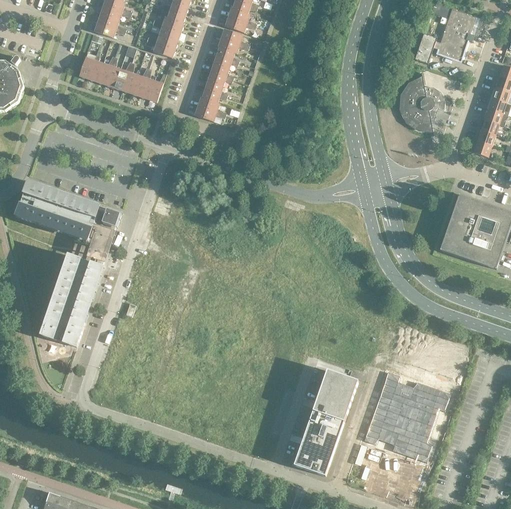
[(104,0),(103,4),(130,14),(131,11),(123,7),(124,1),(122,1),(119,0),(104,0)]
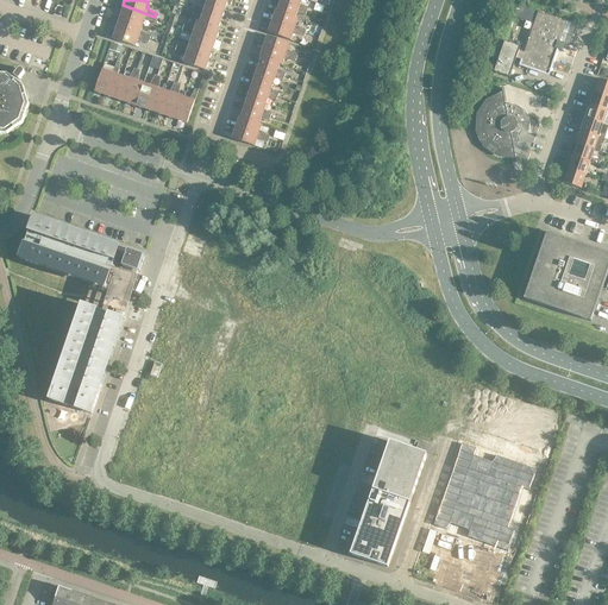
[(224,6),(208,0),(205,0),(204,5),(195,4),(194,7),(220,16),(224,6)]
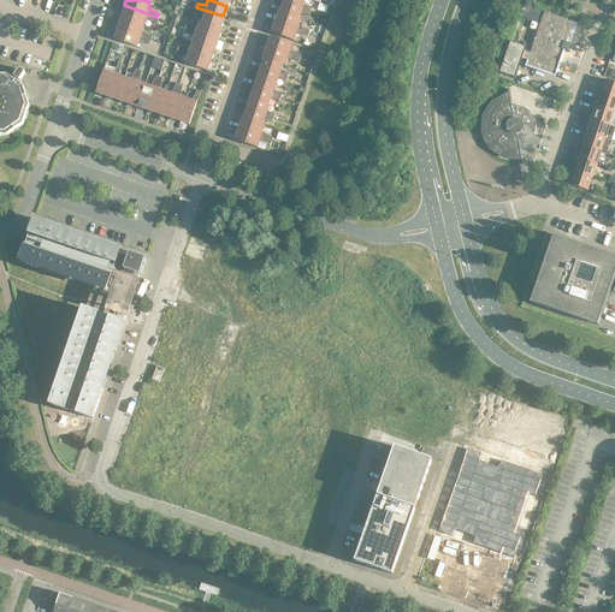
[(282,0),(279,9),(278,10),(297,16),(299,11),(308,12),(308,9),(285,0),(282,0)]
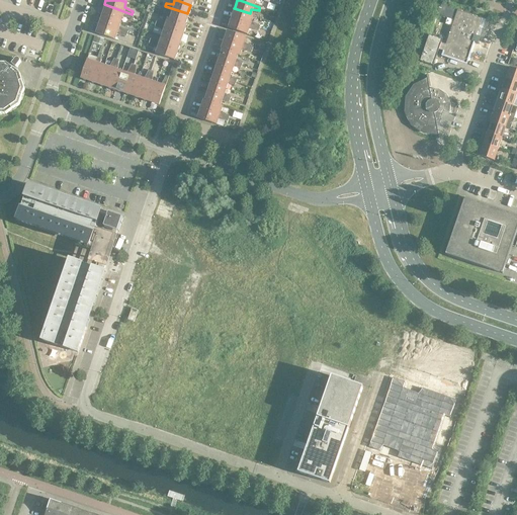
[(132,14),(104,4),(101,13),(119,19),(121,14),(132,16),(132,14)]
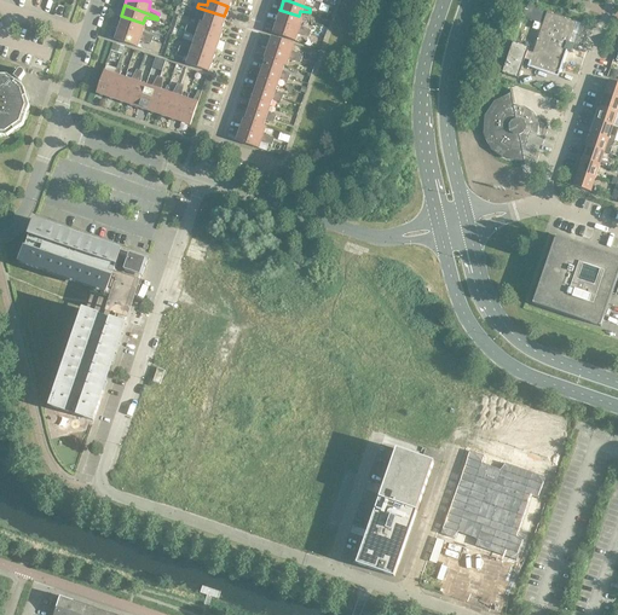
[(224,16),(197,7),(196,10),(203,15),(202,19),(220,27),(220,25),(224,16)]
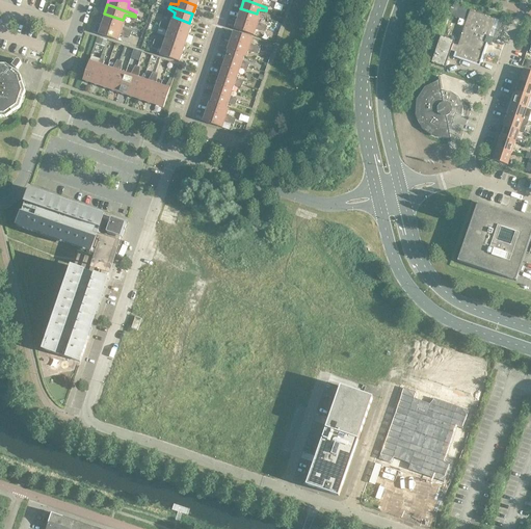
[(239,7),(236,17),(265,27),(266,24),(257,20),(259,15),(257,14),(240,8),(241,7),(239,7)]
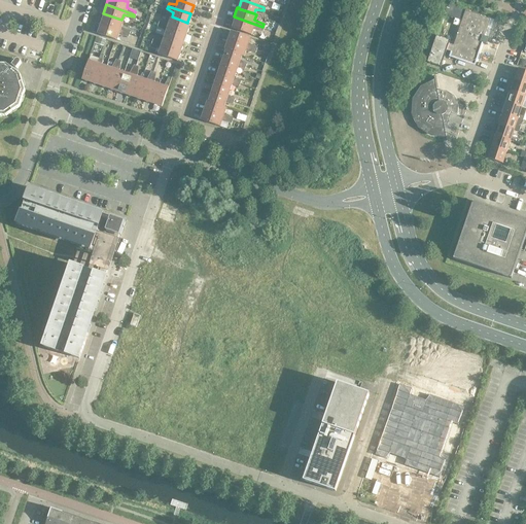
[(426,60),(440,65),(446,47),(450,49),(449,54),(474,62),(481,39),(480,38),(481,34),(483,34),(489,16),(464,8),(452,43),(448,41),(449,38),(435,33),(426,60)]
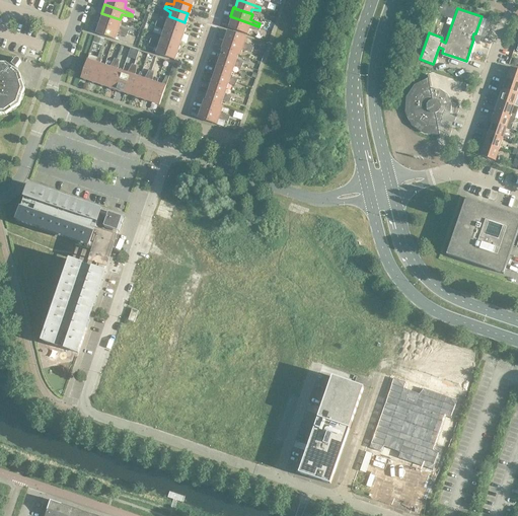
[(120,19),(101,13),(98,21),(127,31),(127,28),(119,24),(120,19)]
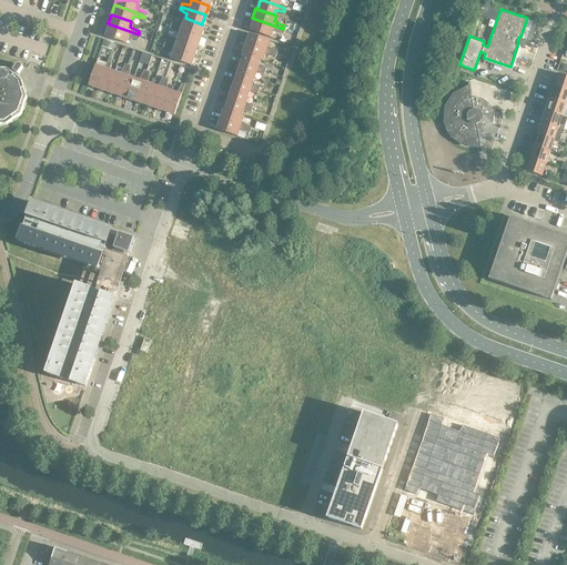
[(170,21),(169,23),(200,34),(203,24),(202,23),(202,24),(185,18),(183,17),(181,22),(170,21)]
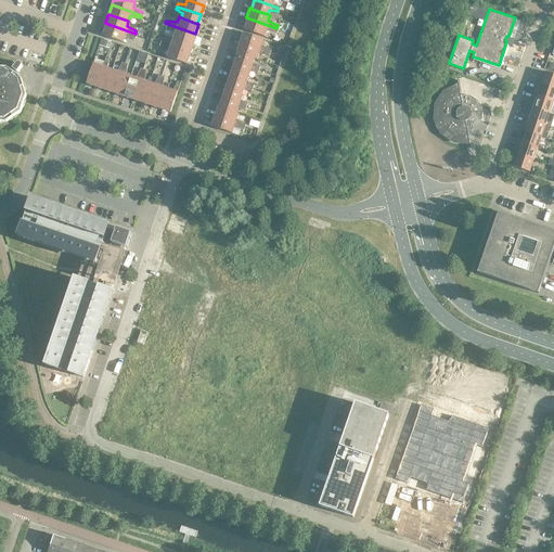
[(277,28),(246,17),(243,27),(263,34),(266,28),(275,30),(277,28)]
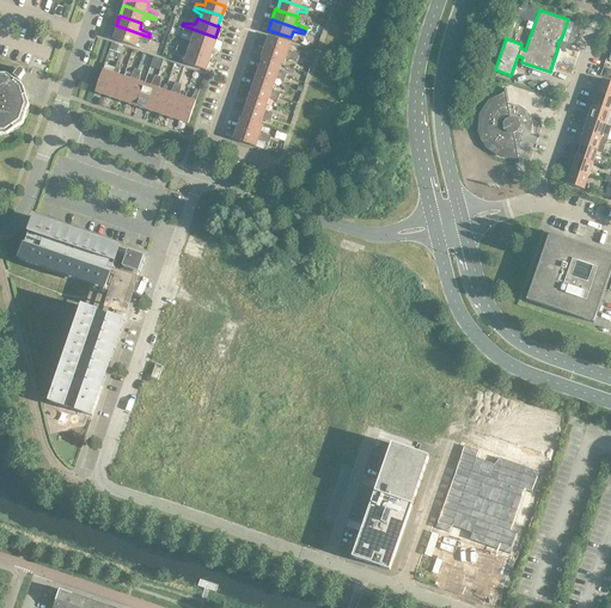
[(150,37),(116,25),(112,36),(134,43),(136,37),(148,40),(150,37)]
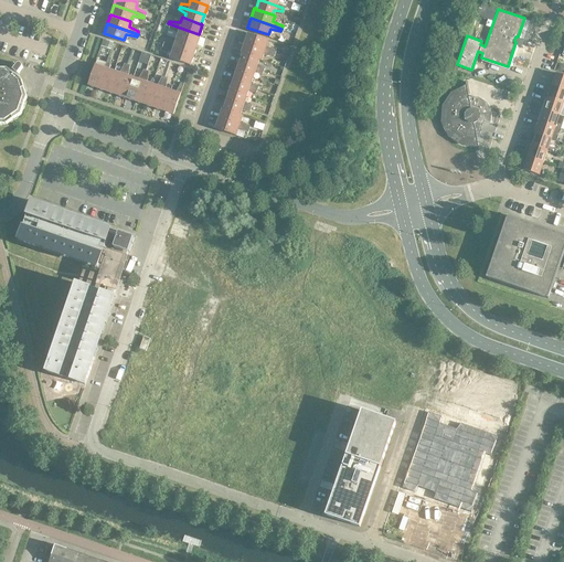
[(199,34),(168,23),(168,25),(177,31),(176,36),(195,43),(199,34)]
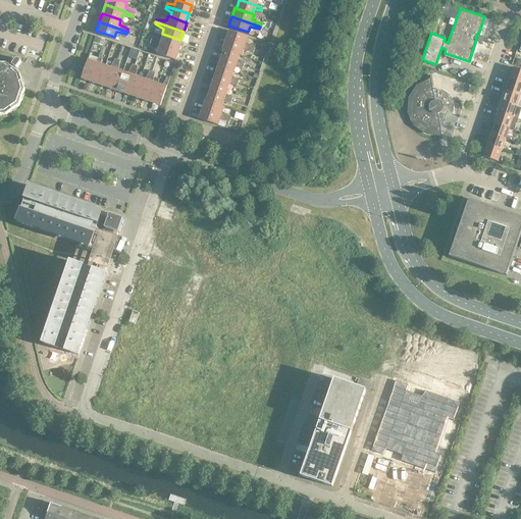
[(247,35),(227,29),(224,38),(253,47),(254,45),(245,40),(247,35)]
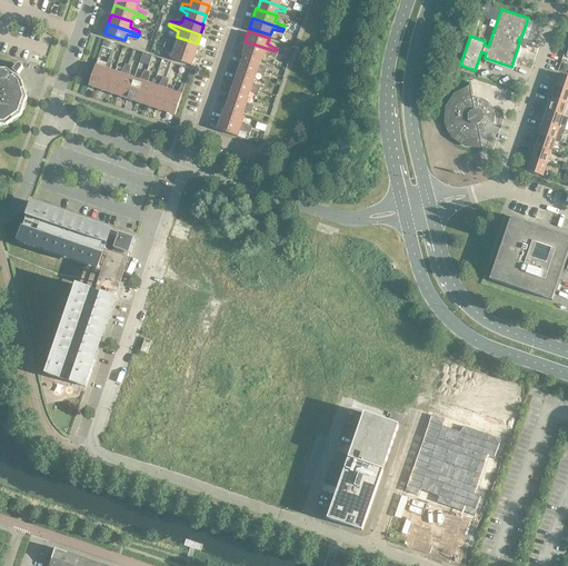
[(103,37),(101,43),(110,47),(112,40),(103,37)]
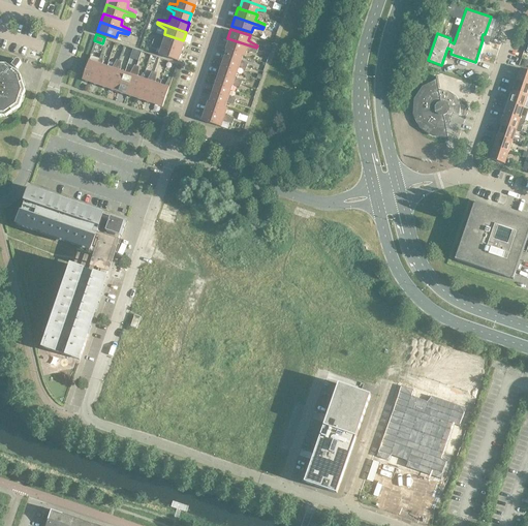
[(183,40),(164,34),(162,38),(152,37),(152,39),(180,50),(183,40)]
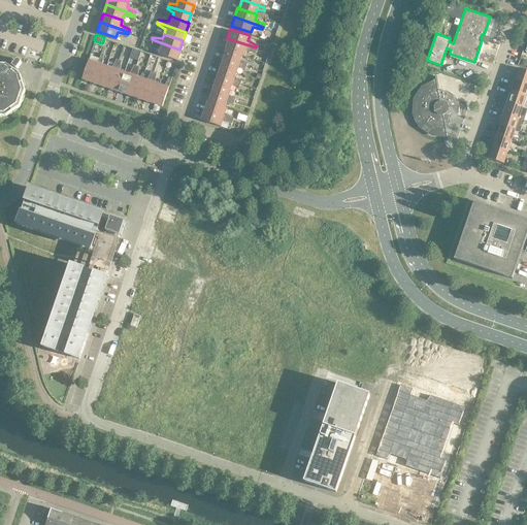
[(256,47),(227,38),(224,47),(225,47),(241,53),(243,54),(245,48),(255,51),(256,47)]
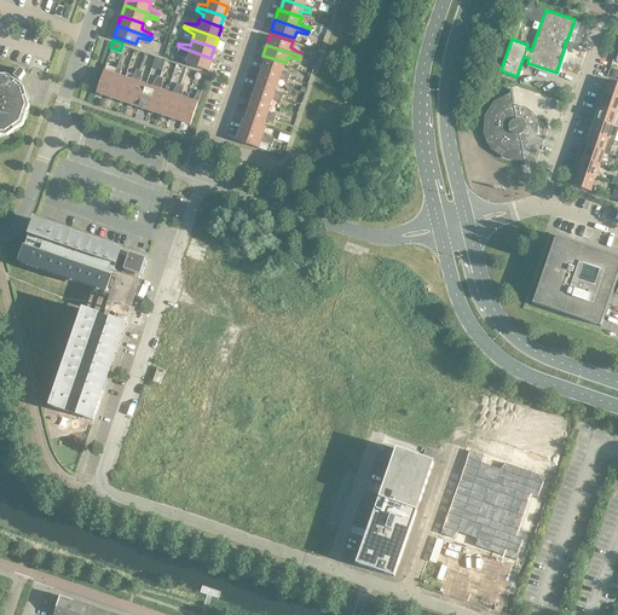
[(211,58),(178,46),(177,48),(186,54),(185,61),(207,69),(211,58)]
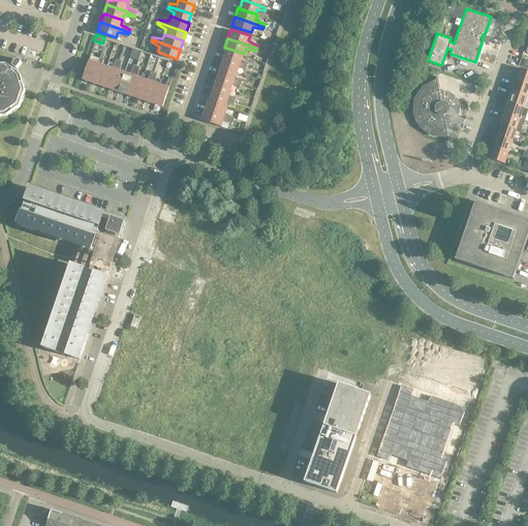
[(225,48),(223,56),(246,64),(247,61),(240,58),(242,53),(225,48)]
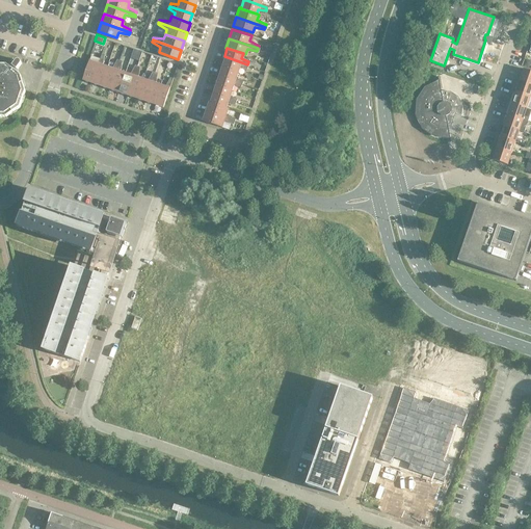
[(94,60),(88,58),(82,77),(91,81),(101,52),(99,51),(94,60)]
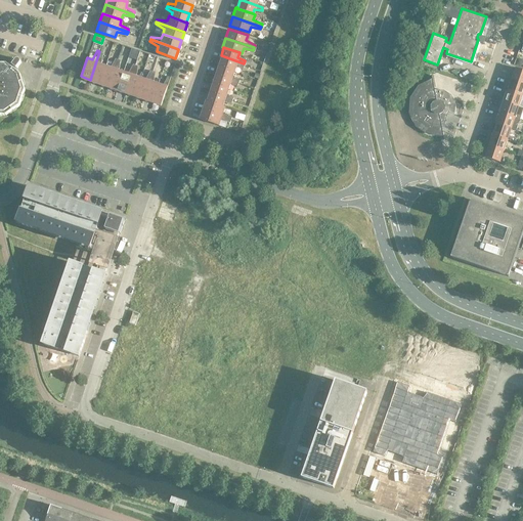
[(101,52),(99,51),(90,80),(98,82),(104,63),(100,61),(101,52)]
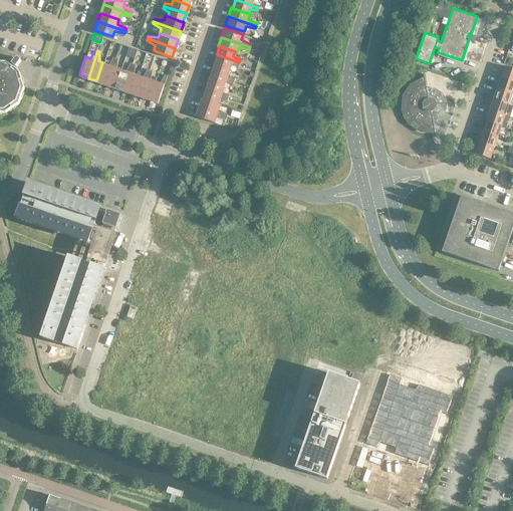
[(239,62),(217,54),(214,63),(229,68),(231,63),(238,65),(239,62)]
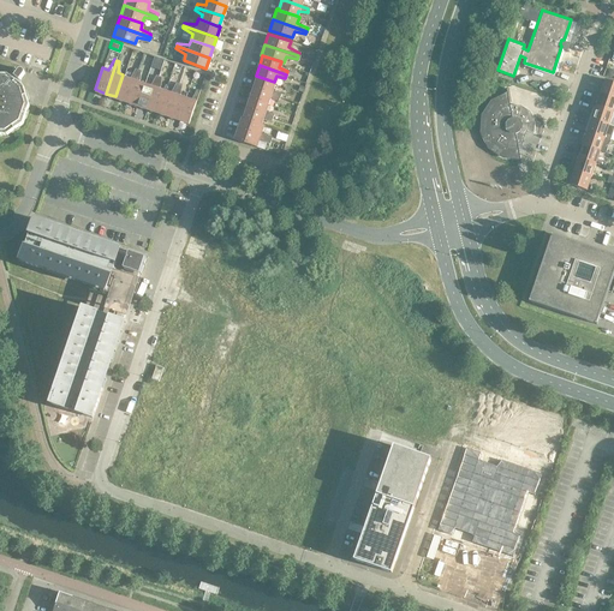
[(129,76),(123,75),(115,96),(126,100),(137,67),(135,66),(129,76)]
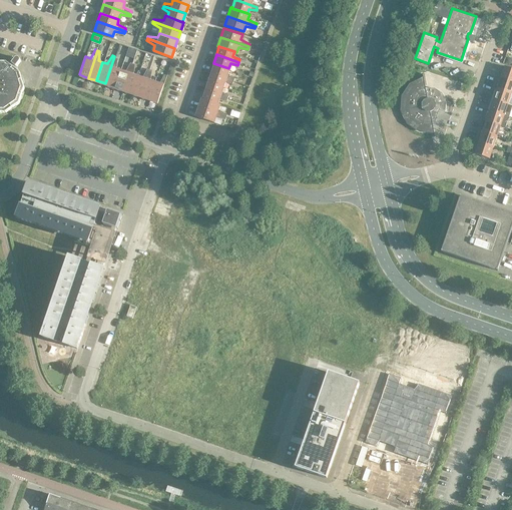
[(14,57),(11,61),(9,60),(8,61),(6,60),(5,60),(0,59),(0,110),(4,110),(5,110),(18,101),(18,100),(23,86),(23,85),(19,70),(18,69),(16,68),(17,66),(15,65),(19,60),(19,59),(19,58),(19,57),(18,56),(17,56),(16,56),(15,56),(14,57)]
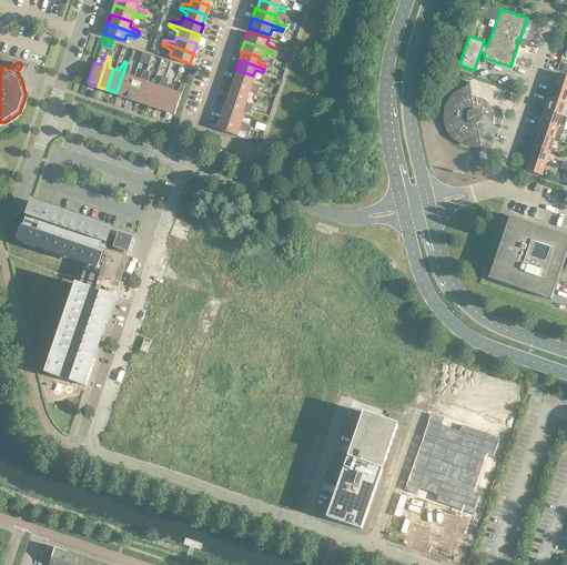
[(129,62),(127,62),(117,92),(125,96),(132,76),(128,73),(129,62)]
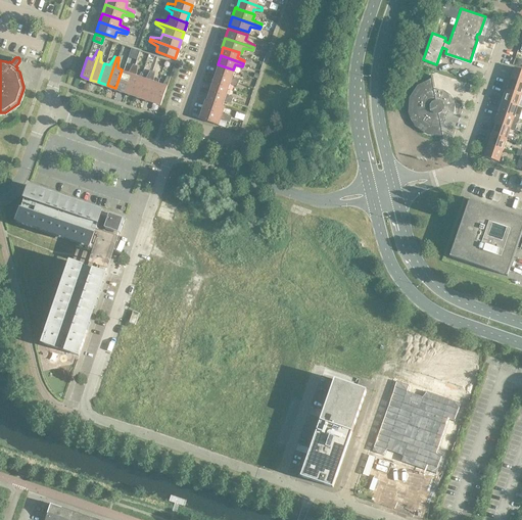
[(127,71),(122,69),(115,88),(125,91),(134,62),(132,62),(127,71)]
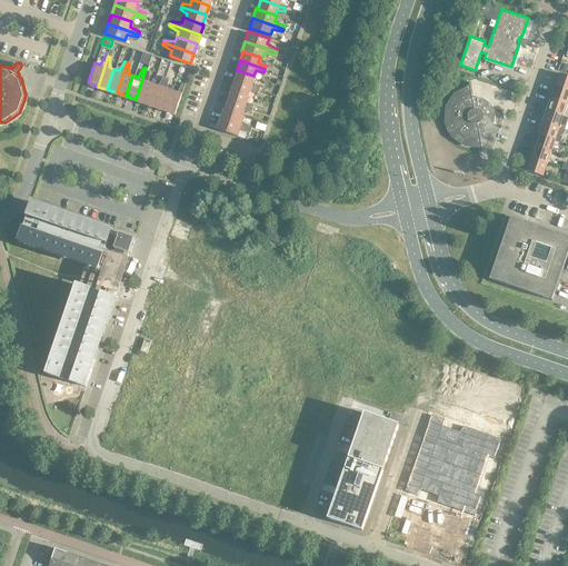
[(148,69),(146,68),(136,99),(145,102),(151,81),(147,80),(148,69)]
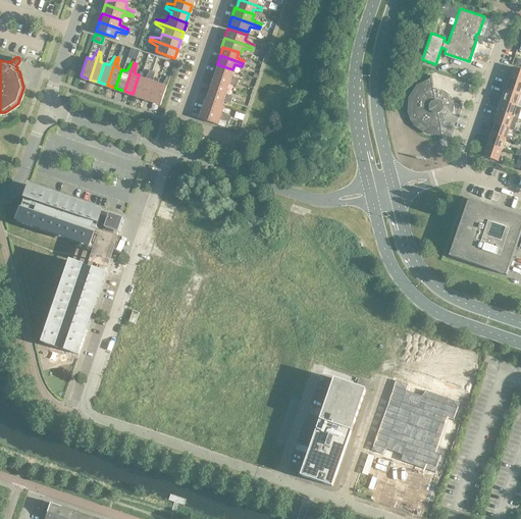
[(232,69),(217,64),(214,72),(237,81),(238,78),(230,74),(232,69)]
